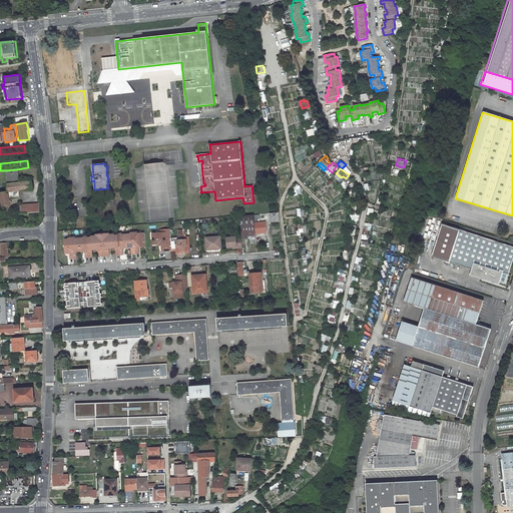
[(32,181),(18,182),(17,169),(7,170),(9,183),(7,183),(8,192),(0,193),(2,200),(3,206),(4,211),(10,211),(9,205),(10,205),(9,199),(11,199),(11,197),(20,196),(19,191),(33,189),(32,181)]
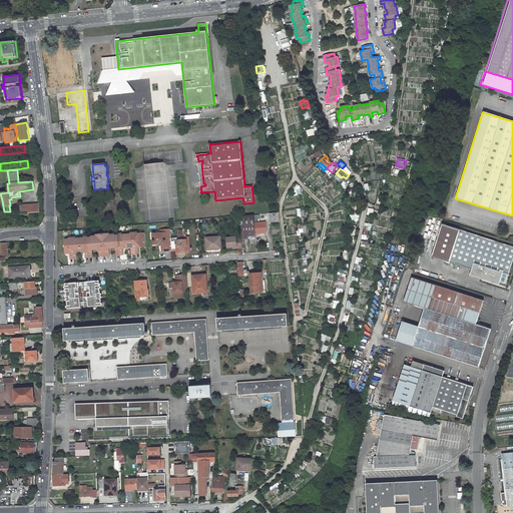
[(40,212),(40,203),(20,205),(21,213),(40,212)]
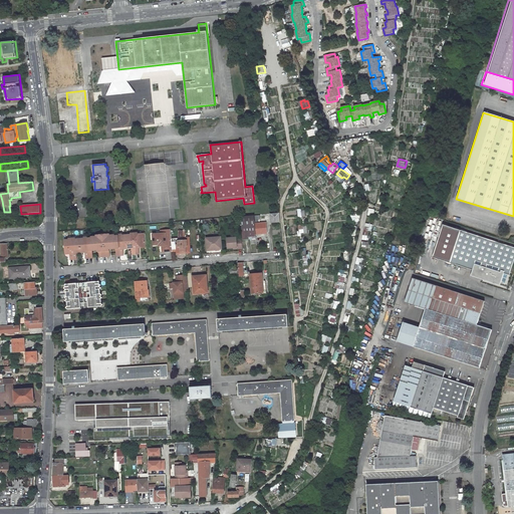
[(305,218),(304,210),(301,211),(301,209),(297,210),(298,215),(301,215),(302,219),(305,218)]
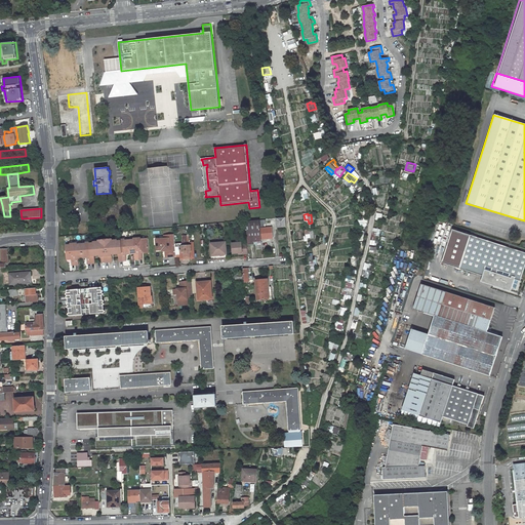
[(278,228),(286,227),(285,217),(284,217),(276,218),(277,223),(278,228)]
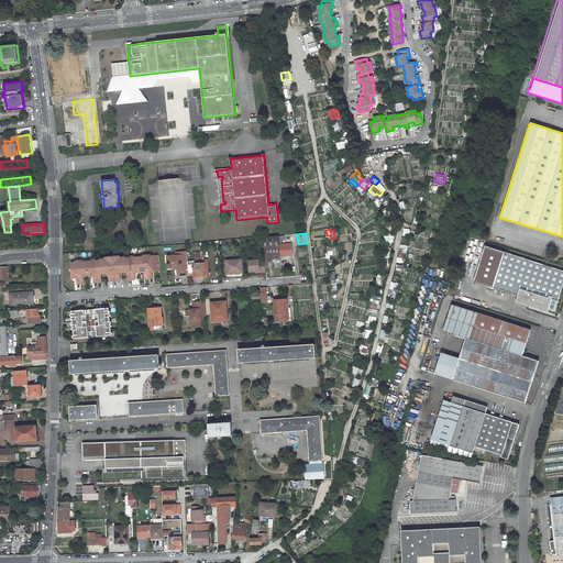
[(291,244),(279,245),(278,240),(285,240),(285,235),(264,238),(266,263),(280,261),(279,256),(293,255),(291,244)]
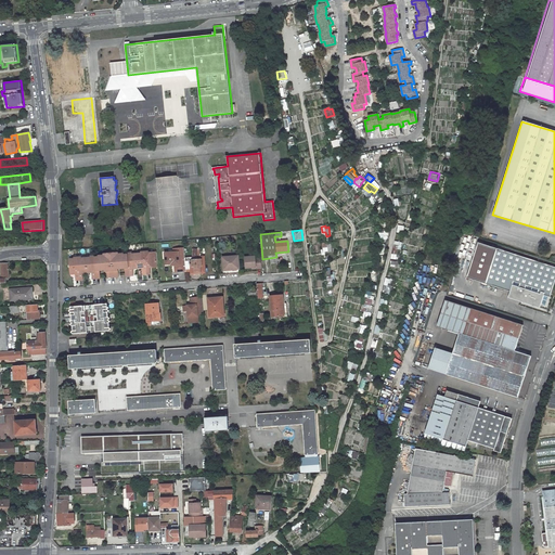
[(395,241),(391,254),(391,259),(396,259),(397,255),(399,255),(400,249),(401,248),(402,243),(395,241)]
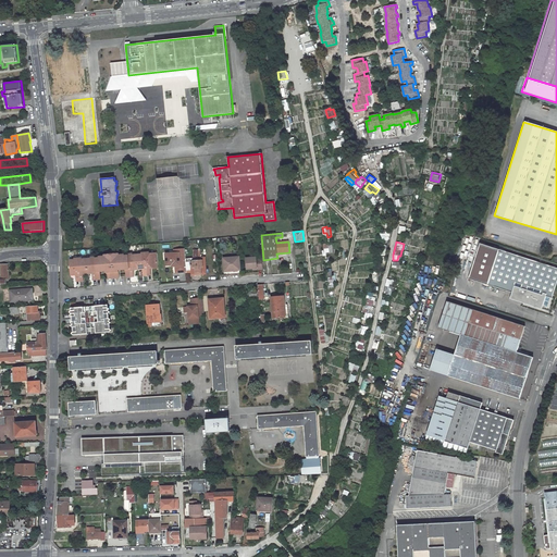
[(333,252),(333,245),(329,245),(329,244),(323,244),(325,256),(330,255),(330,254),(333,252)]
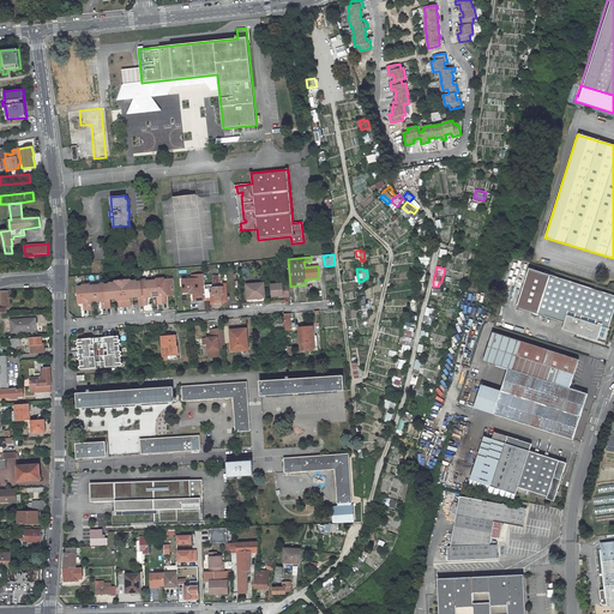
[(559,318),(566,319),(565,323),(563,330),(597,341),(602,326),(608,329),(613,311),(613,295),(557,277),(543,317),(559,320),(559,318)]
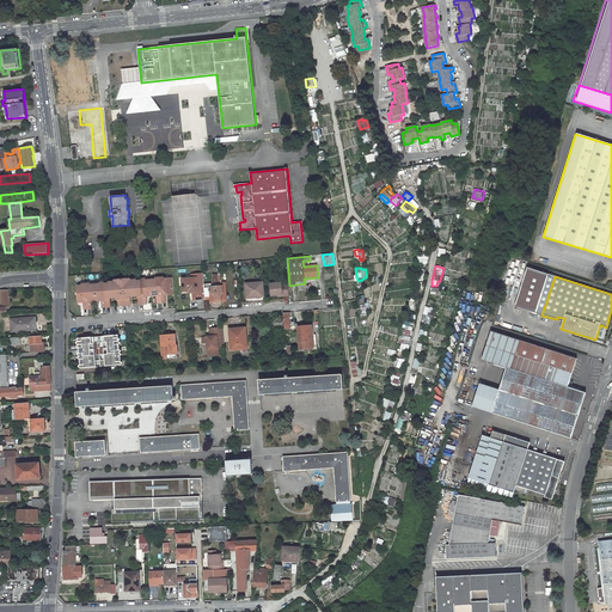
[(158,303),(161,303),(160,277),(155,279),(155,280),(151,280),(152,295),(157,295),(158,303)]
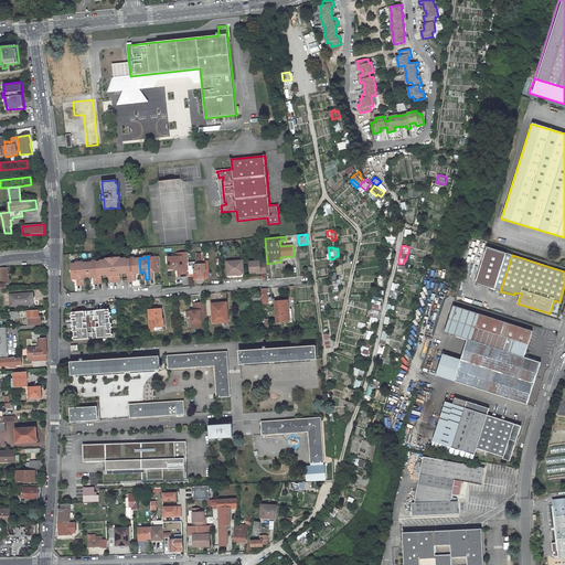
[(160,272),(159,256),(151,257),(151,256),(148,256),(149,279),(153,279),(152,273),(160,272)]
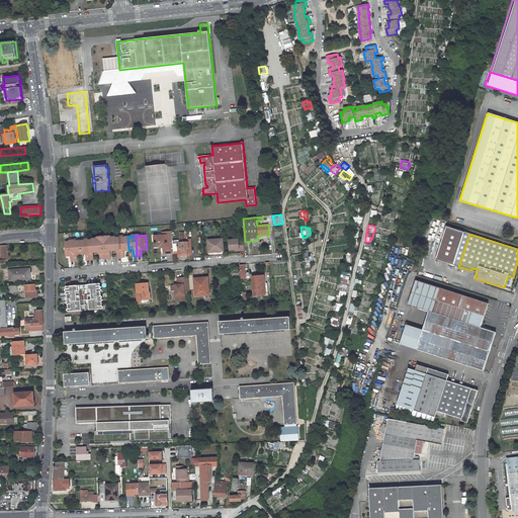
[(167,237),(167,235),(162,236),(154,236),(155,247),(160,247),(163,246),(163,248),(163,252),(168,252),(168,253),(173,253),(172,237),(167,237)]
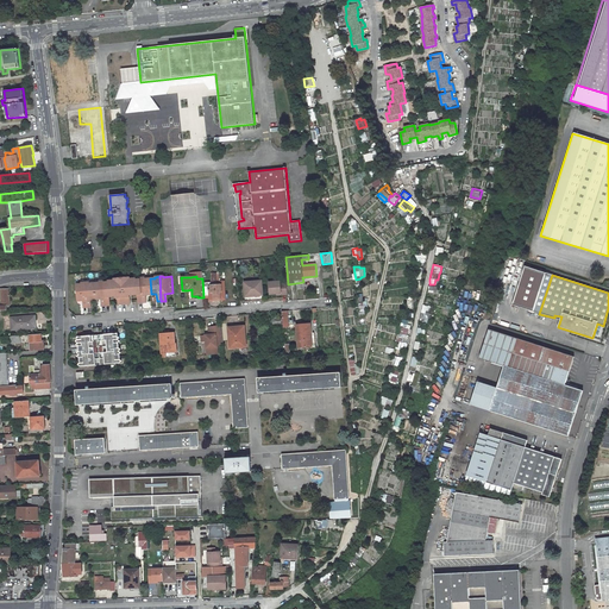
[(130,278),(130,277),(114,278),(114,280),(108,281),(108,282),(104,282),(106,306),(111,306),(110,296),(117,296),(118,305),(123,305),(123,303),(126,303),(126,305),(131,303),(130,295),(137,294),(138,303),(143,302),(140,278),(137,280),(136,278),(130,278)]
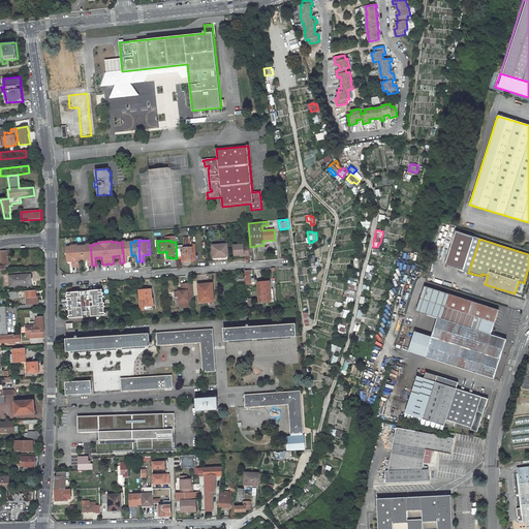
[(127,256),(131,255),(130,242),(130,241),(126,242),(126,241),(122,241),(122,242),(124,262),(127,262),(127,256)]
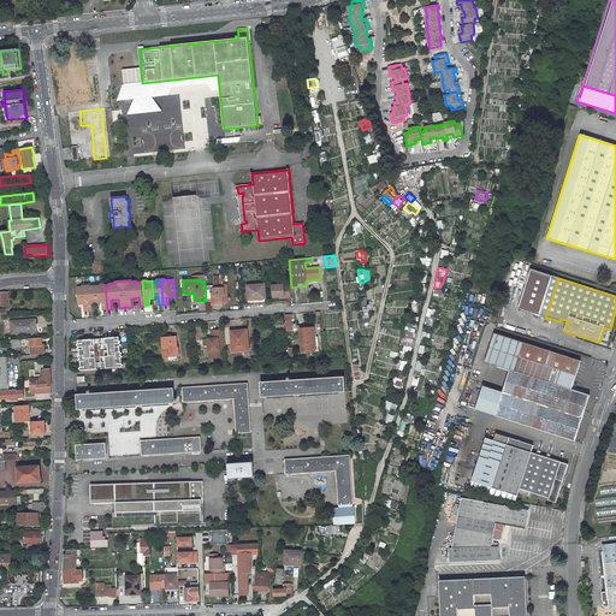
[(107,309),(105,285),(105,284),(100,284),(101,285),(95,286),(98,302),(102,302),(102,309),(107,309)]
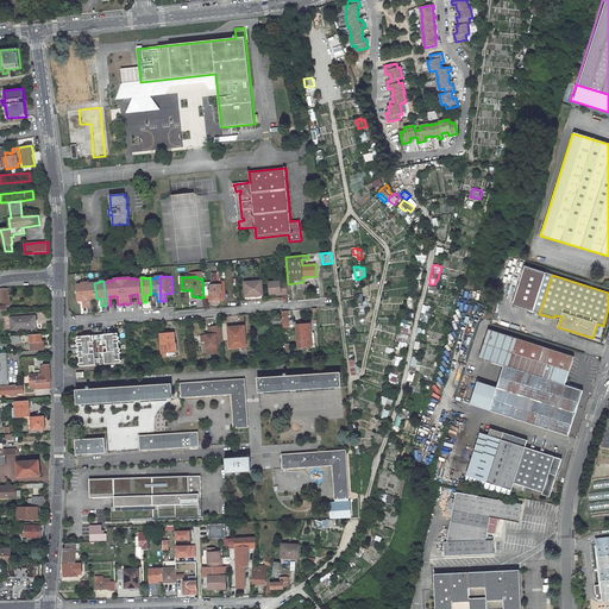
[(263,295),(262,281),(244,282),(245,294),(255,294),(255,295),(263,295)]
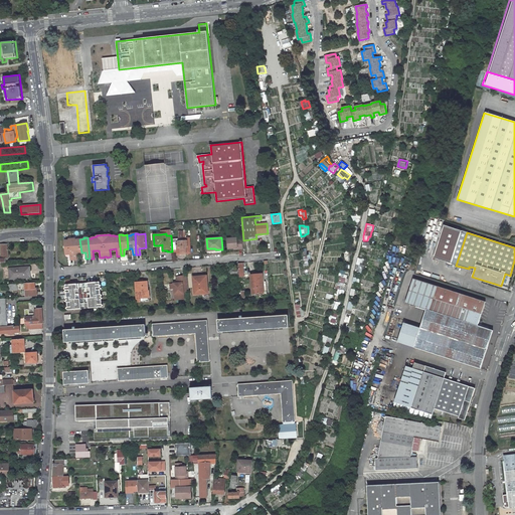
[(237,239),(237,237),(227,238),(228,248),(234,248),(237,247),(238,249),(243,248),(242,239),(237,239)]
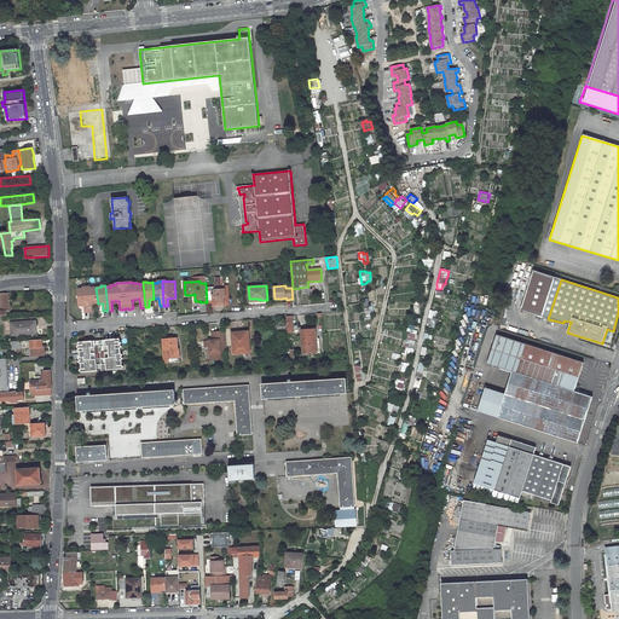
[(85,313),(88,312),(87,287),(82,288),(82,289),(77,289),(79,306),(85,305),(85,313)]
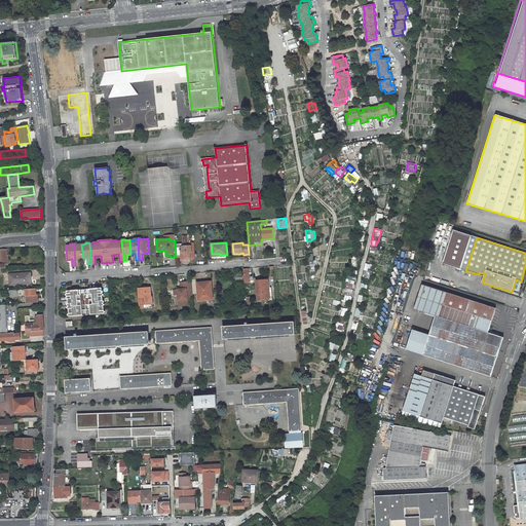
[(78,259),(83,258),(81,245),(78,245),(77,243),(74,243),(75,265),(79,265),(78,259)]
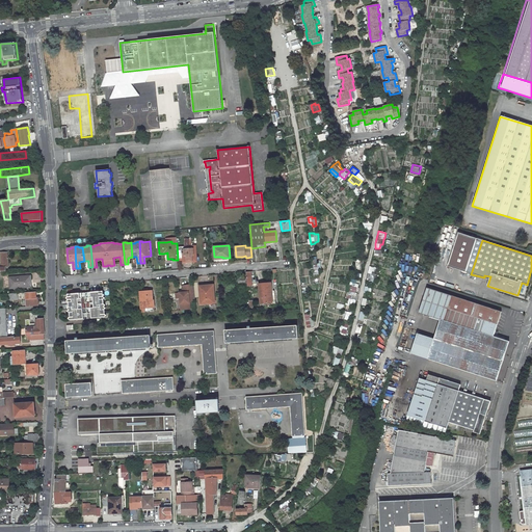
[(187,256),(187,262),(192,262),(192,257),(194,256),(193,248),(184,248),(184,256),(187,256)]
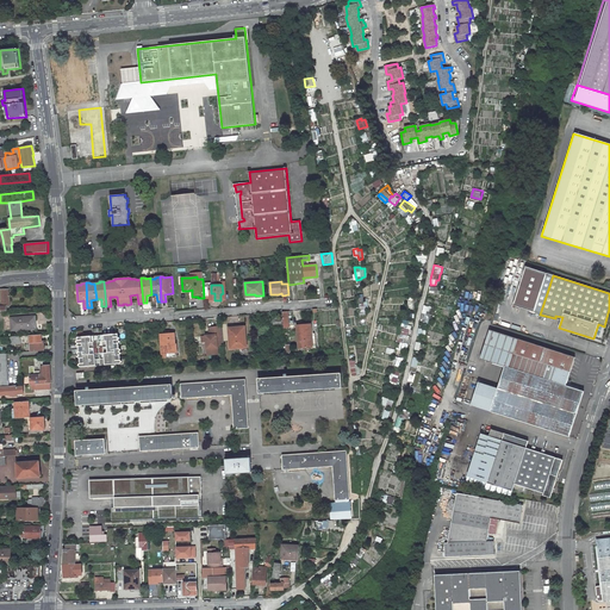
[(1,290),(1,306),(0,306),(0,311),(2,311),(10,311),(10,310),(8,290),(1,290)]
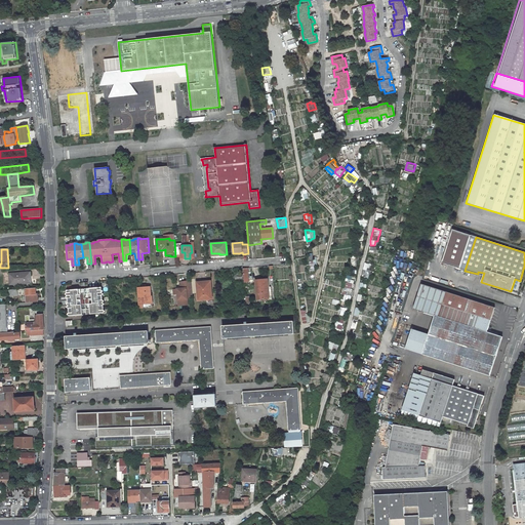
[(370,272),(370,271),(363,270),(361,278),(367,278),(368,272),(370,272)]
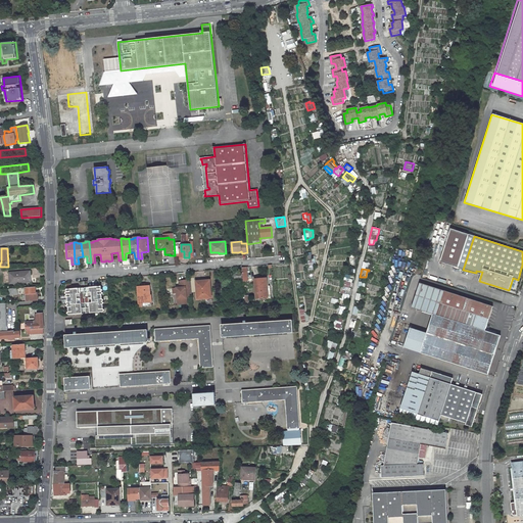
[(31,282),(30,271),(9,273),(10,284),(31,282)]
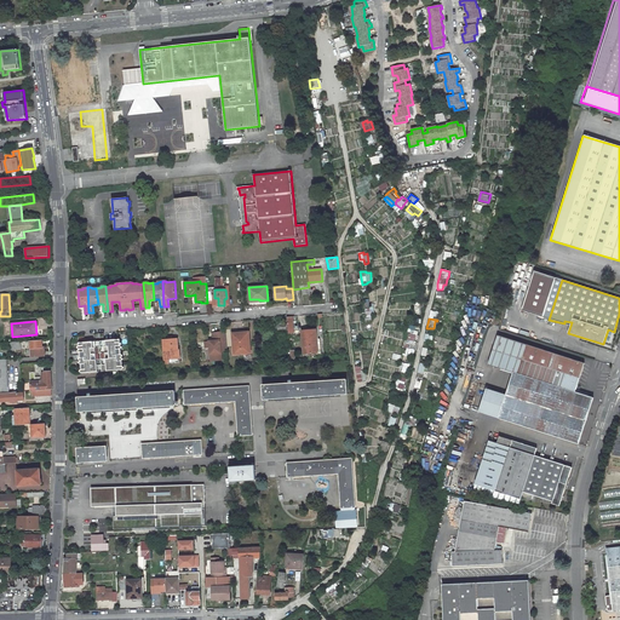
[(316,339),(316,329),(302,331),(304,354),(316,352),(317,352),(316,339)]
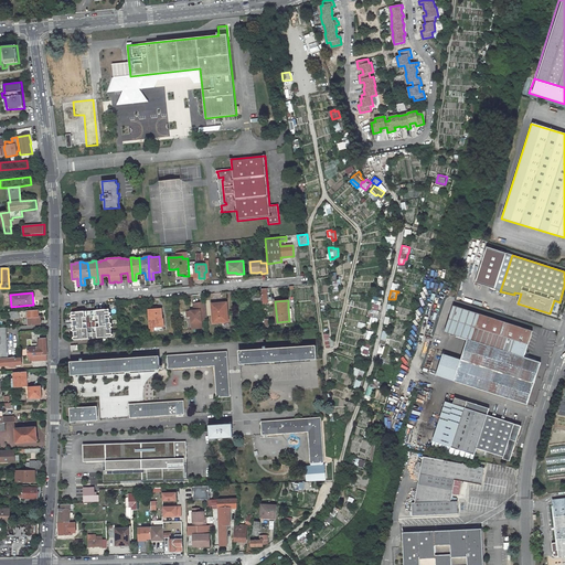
[(202,320),(208,320),(205,302),(193,304),(194,310),(192,310),(193,315),(191,315),(191,316),(192,329),(202,328),(202,320)]
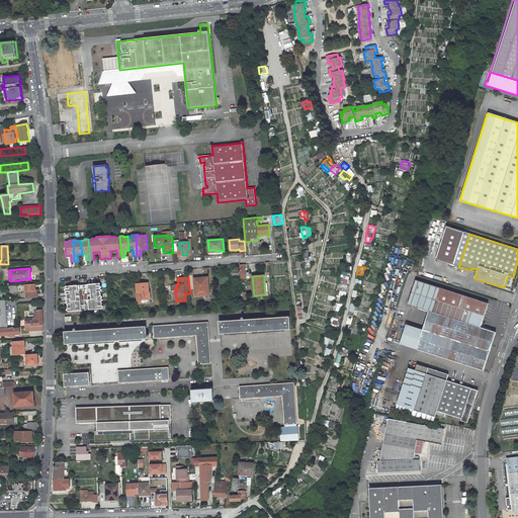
[(209,295),(208,277),(194,278),(195,296),(209,295)]
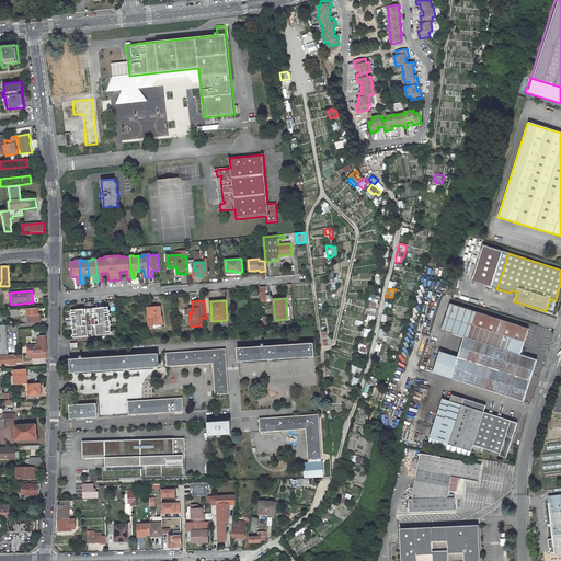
[(152,307),(148,308),(149,325),(163,324),(162,317),(161,317),(160,307),(157,307),(157,306),(156,306),(152,306),(152,307)]
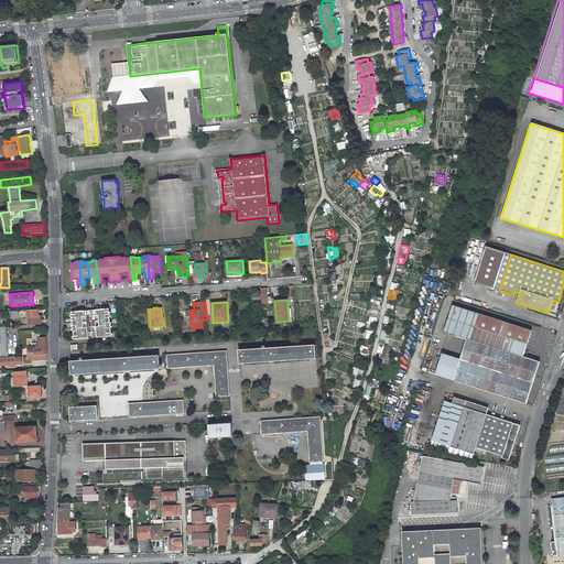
[(110,312),(109,308),(108,308),(95,310),(97,337),(111,336),(112,334),(111,333),(111,328),(112,326),(110,325),(112,324),(110,322),(110,317),(111,316),(110,314),(111,313),(110,312)]
